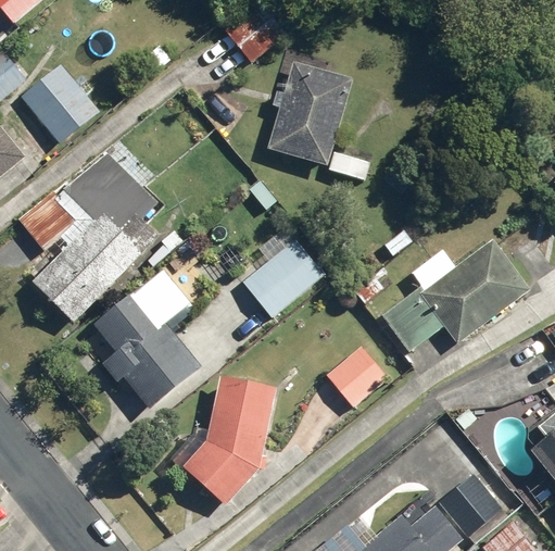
[(0,8),(14,26),(46,0),(0,0),(0,8)]
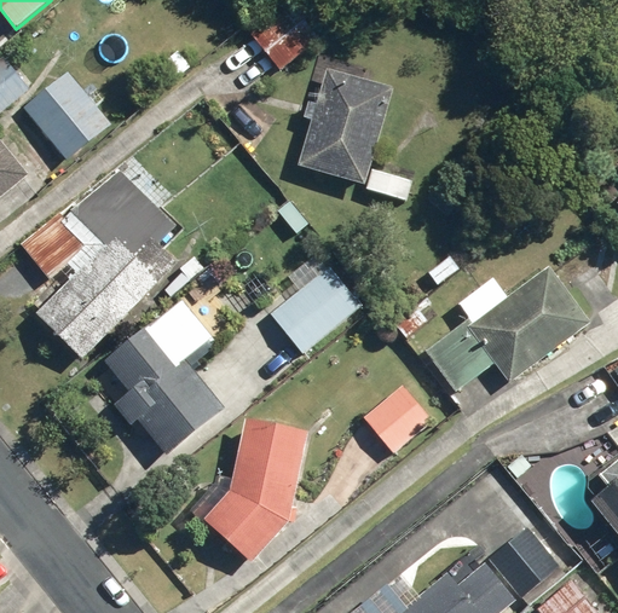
[(250,35),(276,71),(323,40),(298,3),(250,35)]
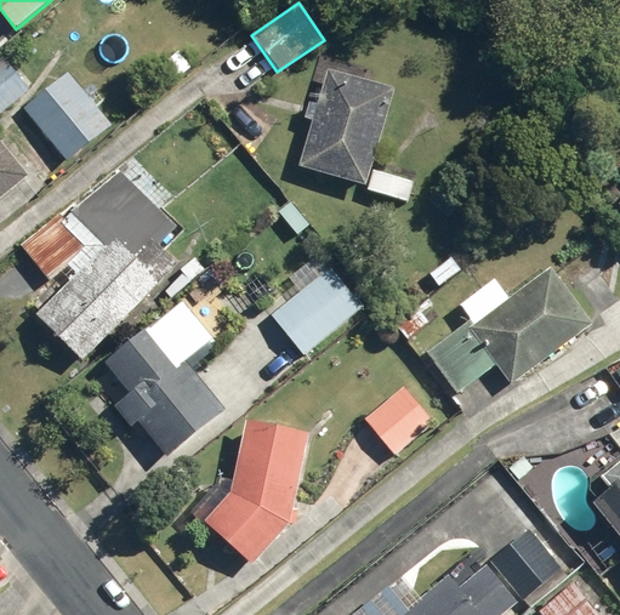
[(0,198),(27,176),(0,142),(0,113),(29,90),(0,53),(0,198)]
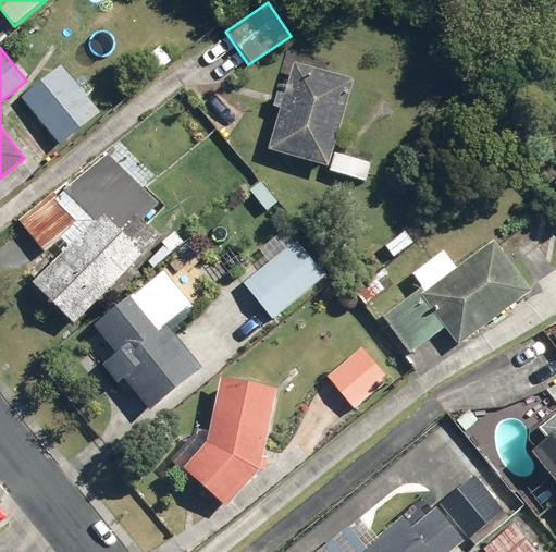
[(328,170),(363,181),(370,163),(333,151),(356,80),(296,61),(285,95),(278,93),(273,106),(281,107),(269,147),(330,166),(328,170)]
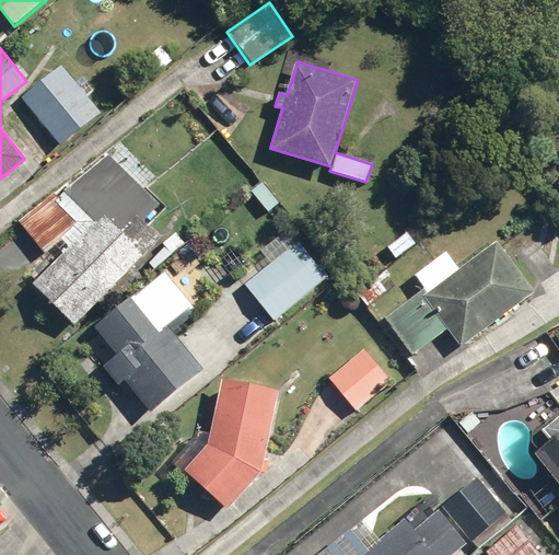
[(20,93),(59,147),(102,115),(63,62),(20,93)]
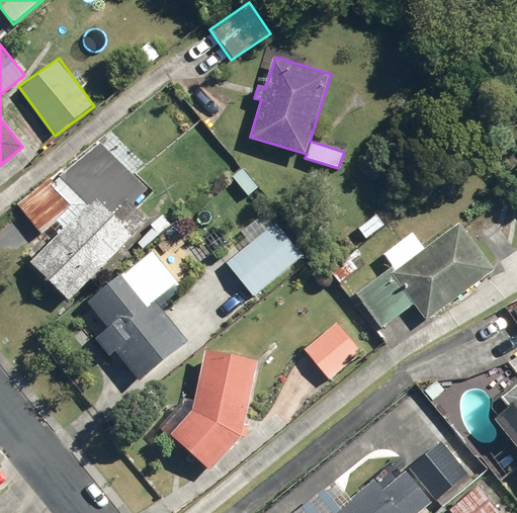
[(29,261),(69,300),(148,220),(132,203),(147,188),(99,141),(52,180),(48,175),(14,201),(40,233),(49,225),(58,233),(29,261)]
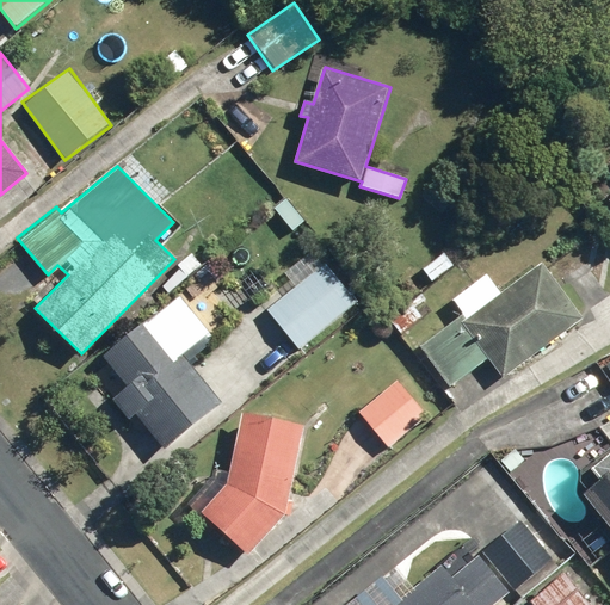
[(423,266),(432,278),(454,263),(444,251),(423,266)]
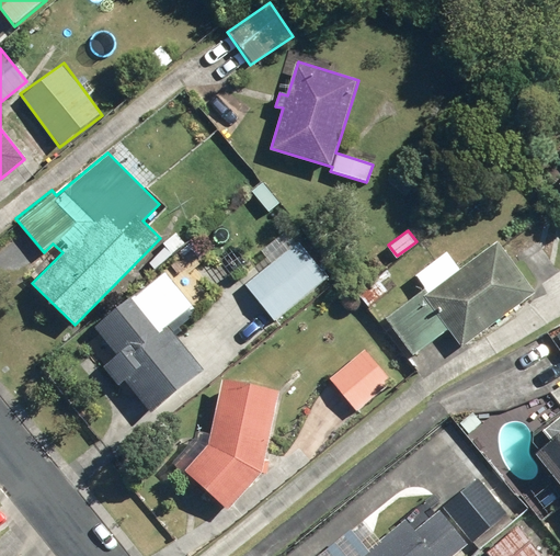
[(160,242),(169,252),(182,241),(174,231),(160,242)]
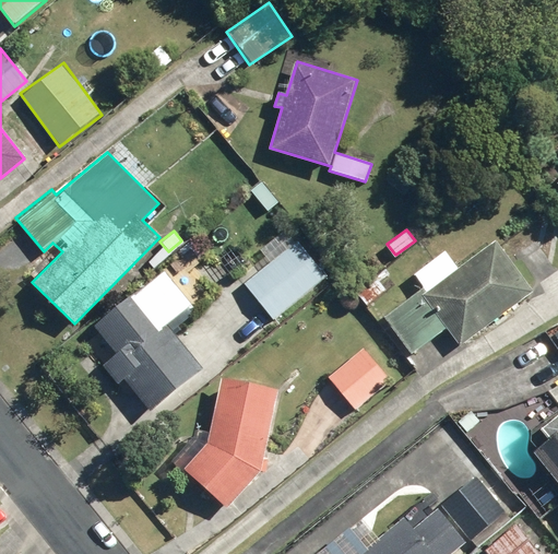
[(244,283),(273,318),(325,274),(296,239),(244,283)]
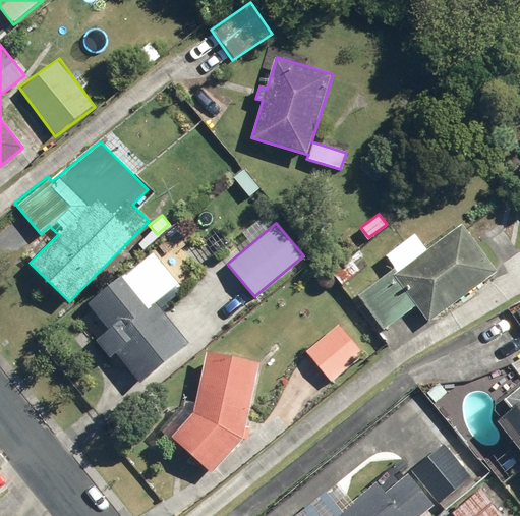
[(356,291),(382,327),(415,301),(427,320),(496,270),(463,225),(427,250),(414,233),(388,253),(395,263),(356,291)]
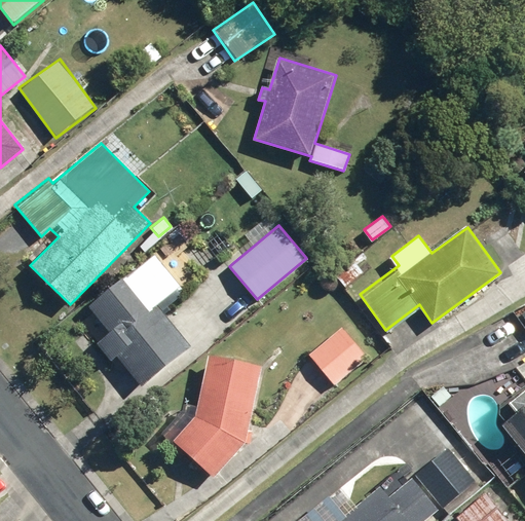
[(116,356),(141,386),(189,346),(160,311),(185,291),(153,253),(88,306),(109,333),(96,343),(110,361),(116,356)]
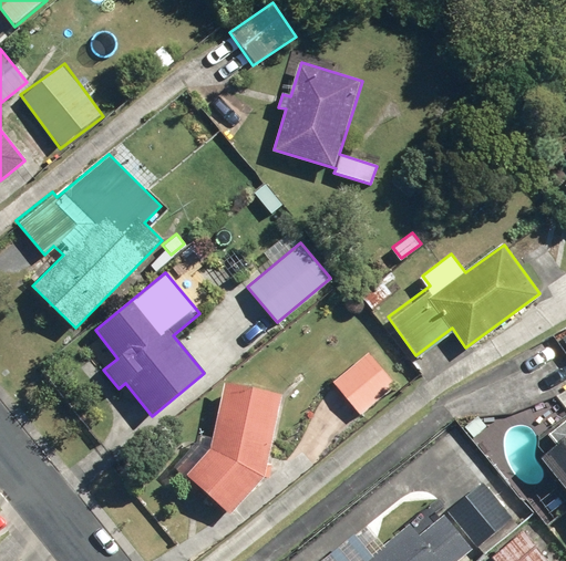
[(359,293),(370,308),(390,291),(378,277),(359,293)]
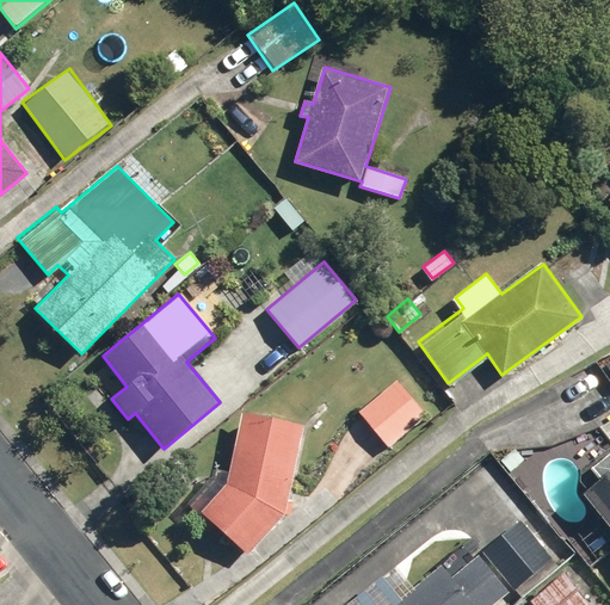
[(357,411),(387,446),(425,414),(395,378),(357,411)]
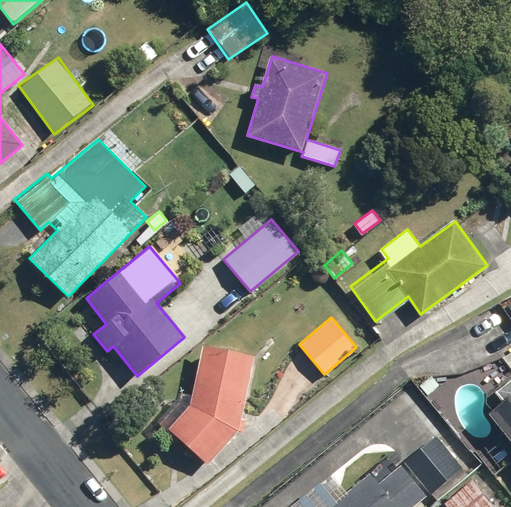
[(167,429),(207,465),(238,431),(254,357),(201,347),(190,404),(167,429)]
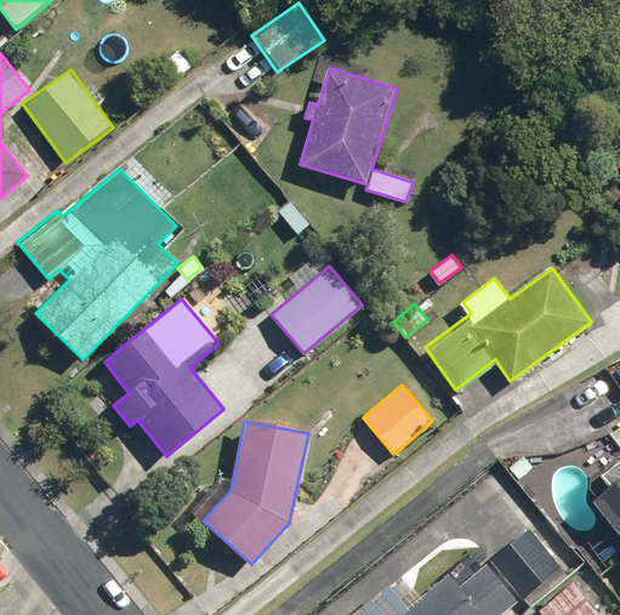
[(595,506),(619,537),(619,465),(602,480),(612,493),(595,506)]
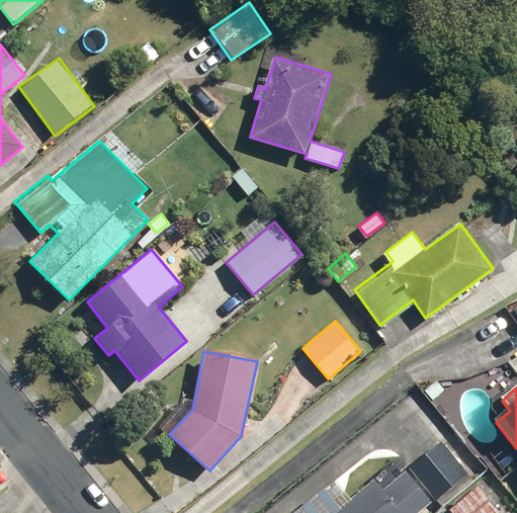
[(409,466),(436,500),(468,472),(442,439),(409,466)]
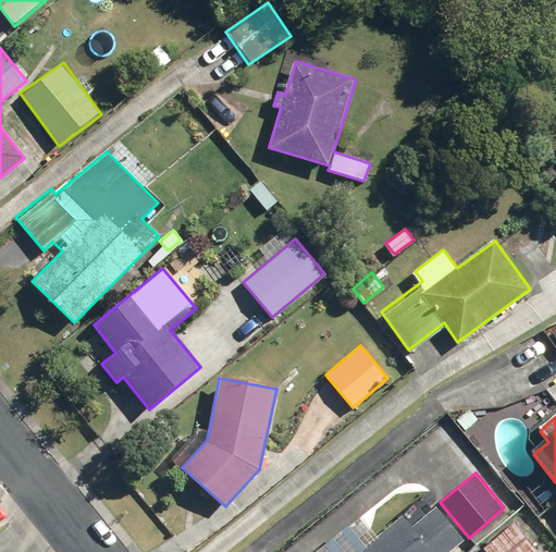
[(360,551),(452,551),(465,542),(437,510),(412,529),(404,517),(360,551)]
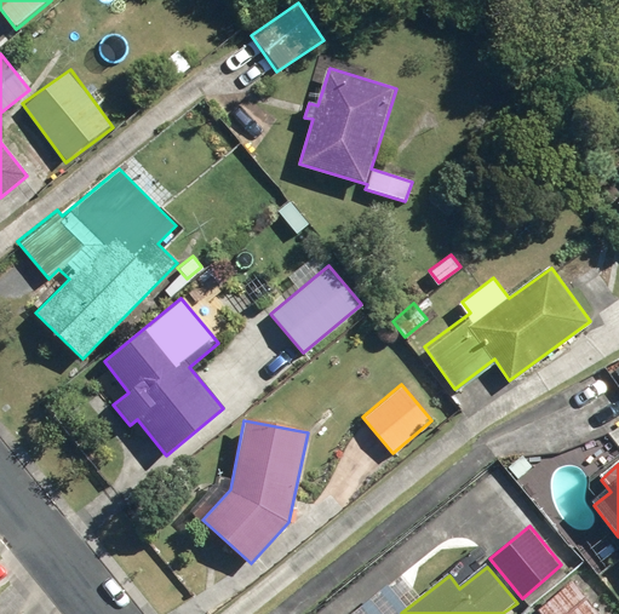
[(538,609),(542,613),(601,613),(602,613),(574,579),(538,609)]
